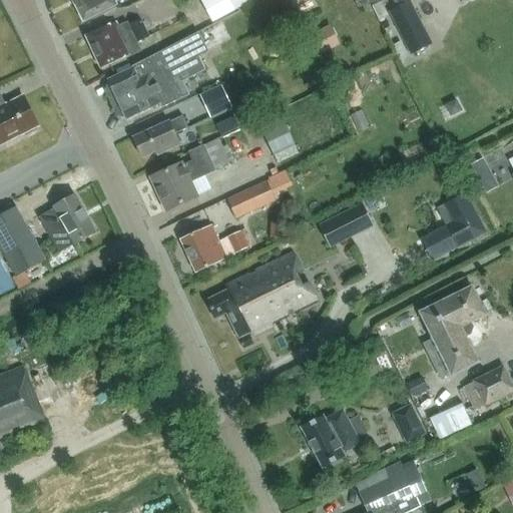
[(113,0),(73,0),(84,21),(116,5),(113,0)]
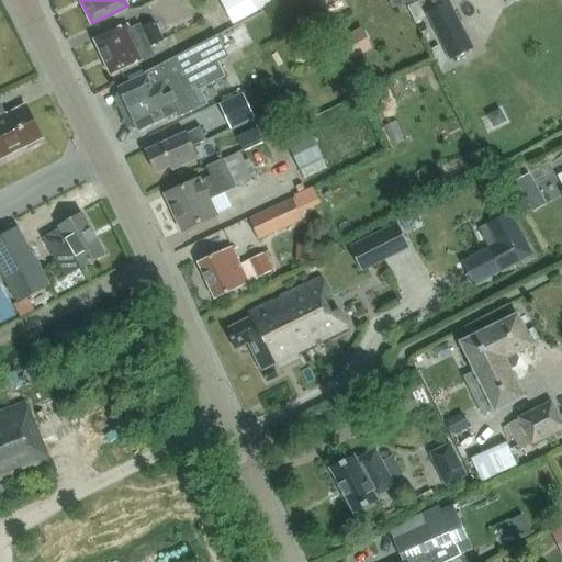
[(279,0),(249,0),(256,12),(279,0)]
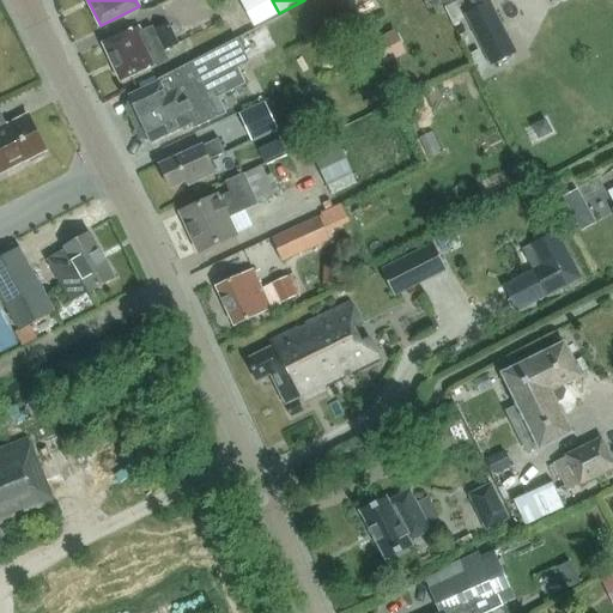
[(437,0),(423,0),(429,11),(441,5),(437,0)]
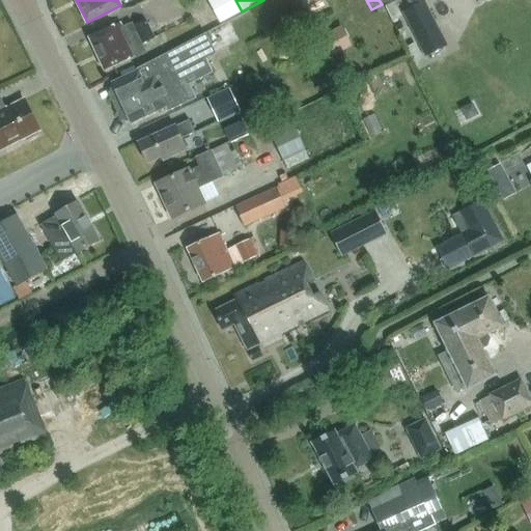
[(422,3),(403,12),(414,34),(432,25),(422,3)]
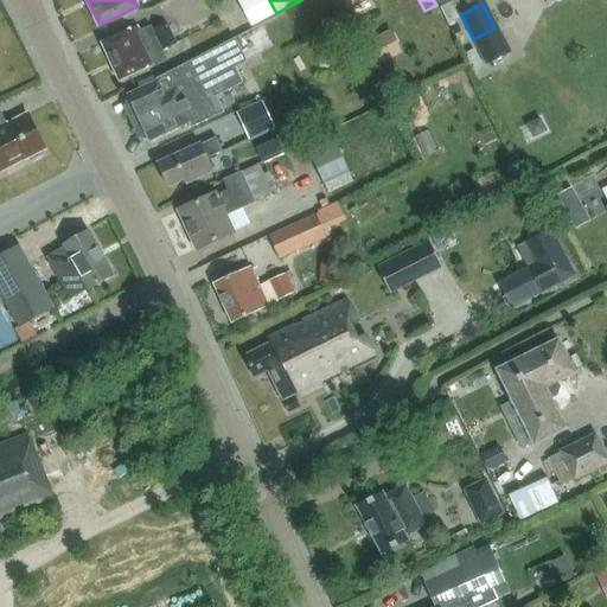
[(167,25),(154,31),(163,49),(164,51),(177,44),(167,25)]
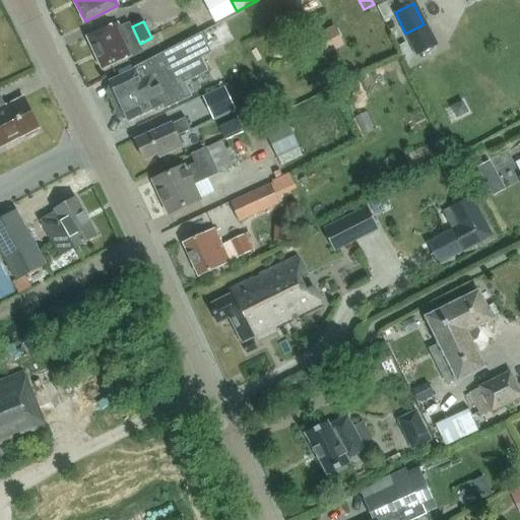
[(103,69),(124,60),(124,59),(132,55),(128,47),(139,42),(132,26),(121,30),(118,23),(110,27),(87,38),(103,69)]
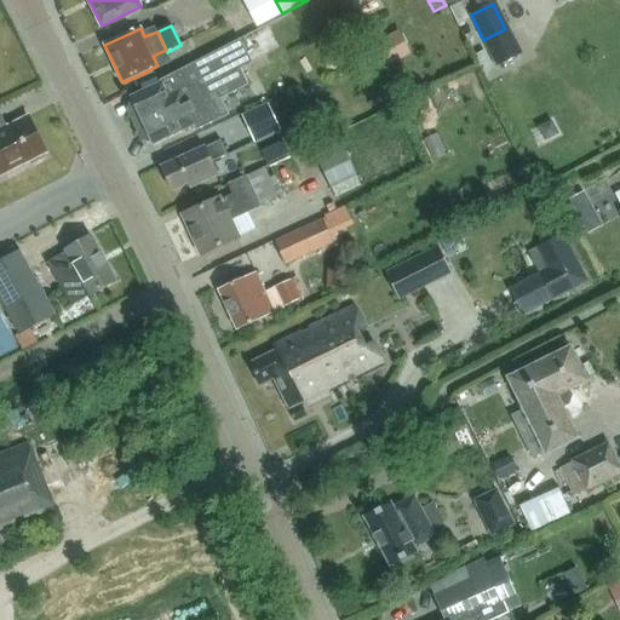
[(133,96),(131,97),(154,145),(194,126),(196,131),(229,115),(222,99),(250,85),(241,69),(252,63),(241,41),(161,81),(162,84),(133,97),(133,96)]
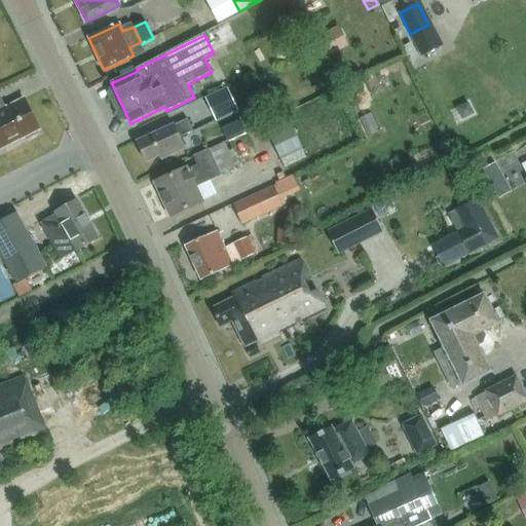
[(362,99),(354,83),(343,88),(350,104),(362,99)]
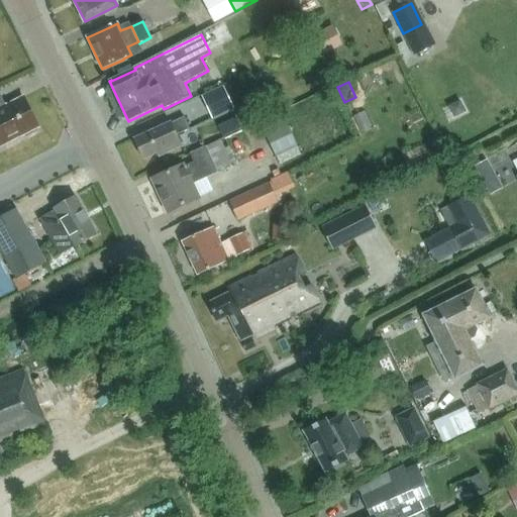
[(222,87),(201,97),(212,120),(233,110),(222,87)]
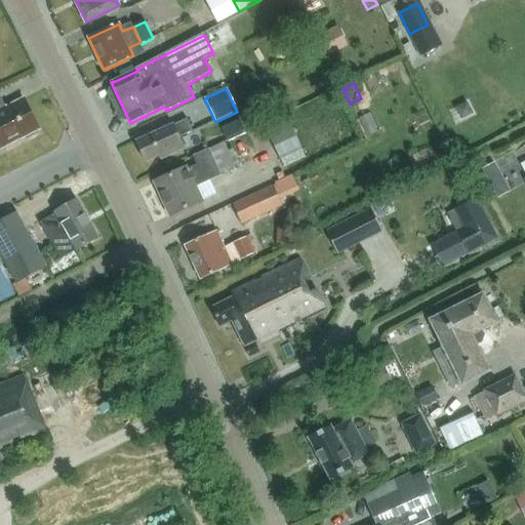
[(0,110),(0,149),(36,131),(21,101),(0,110)]
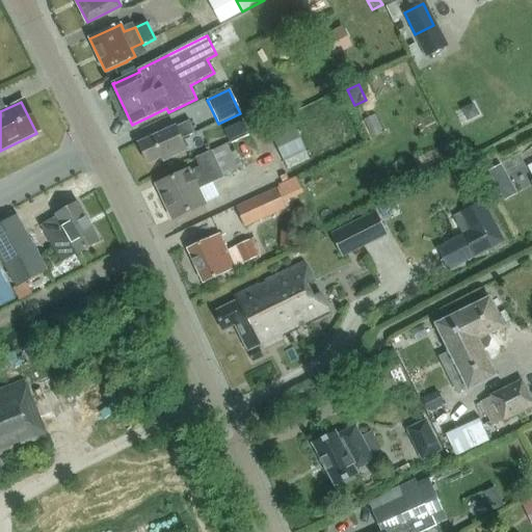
[(473,104),(461,109),(467,121),(468,122),(479,115),(473,104)]
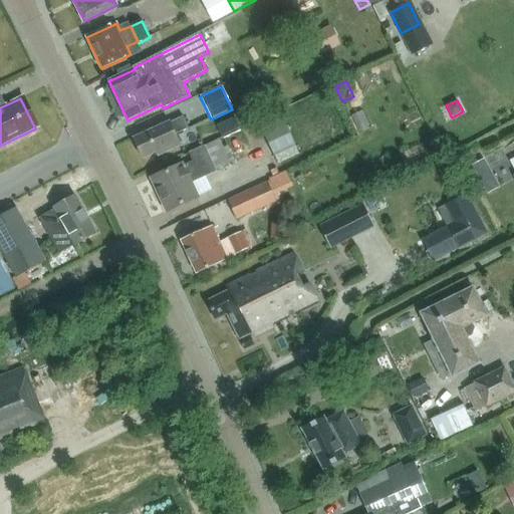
[(176,135),(189,129),(183,116),(171,122),(170,121),(134,139),(144,159),(157,152),(159,156),(181,146),(176,135)]
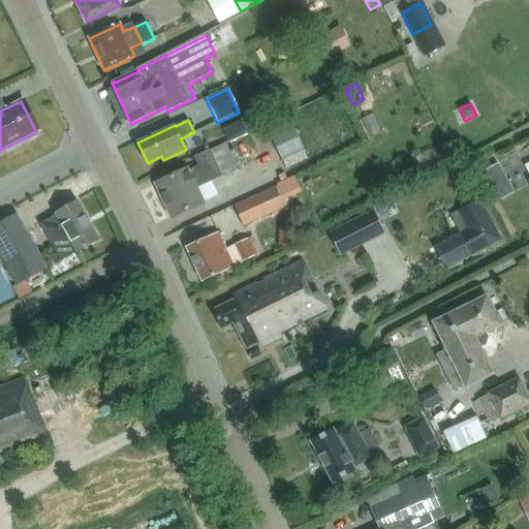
[(195,158),(199,166),(189,170),(188,168),(156,184),(173,218),(204,204),(196,188),(222,177),(222,175),(237,167),(225,144),(195,158)]
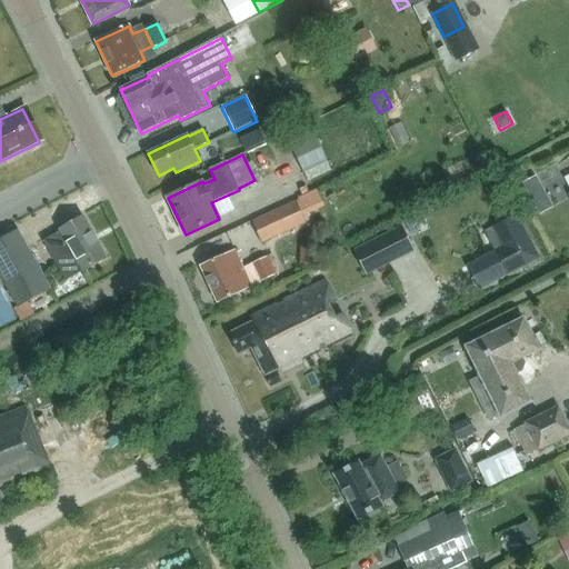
[(546,195),(537,179),(523,187),(532,203),(546,195)]
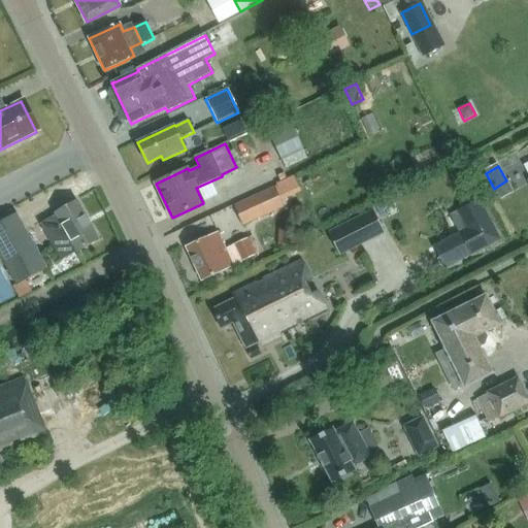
[(274,187),(233,206),(242,226),(284,207),(274,187)]
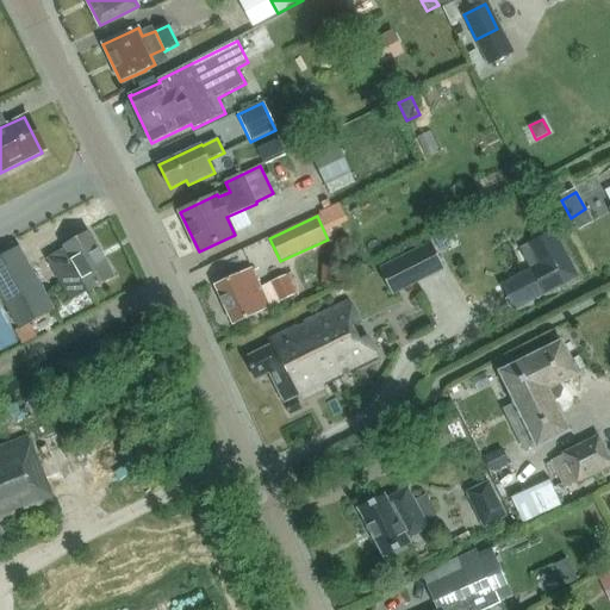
[(555,231),(534,242),(545,262),(531,269),(545,296),(579,278),(555,231)]
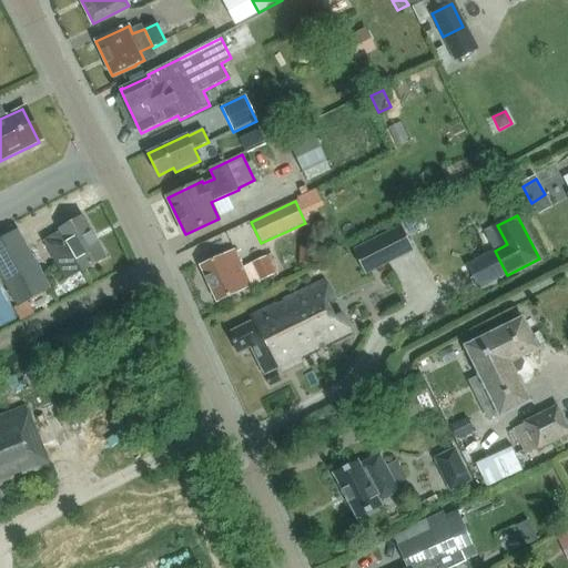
[(61,231),(44,241),(67,281),(83,271),(84,271),(107,259),(83,216),(60,230),(61,231)]
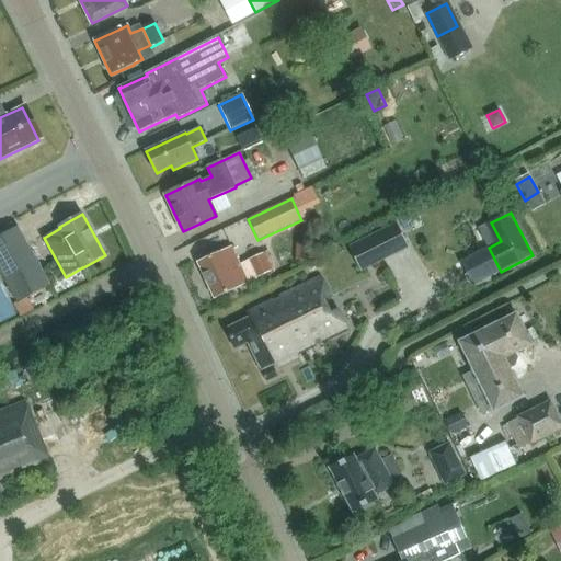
[(410,248),(398,224),(362,241),(374,265),(410,248)]
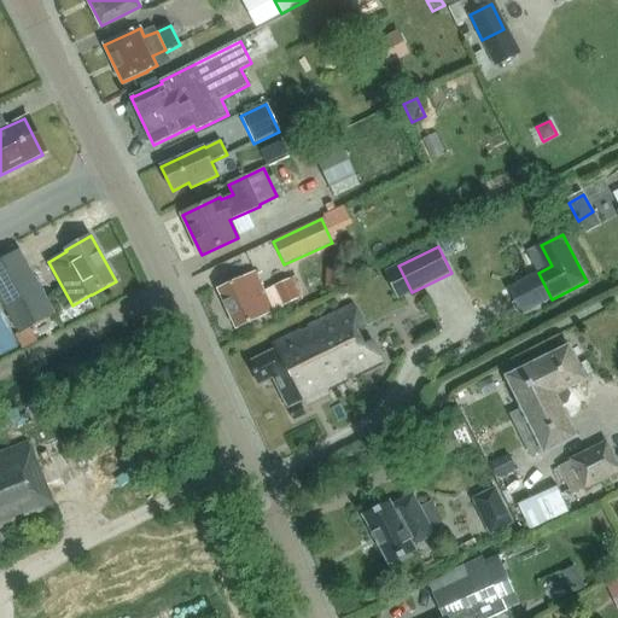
[(54,314),(19,251),(0,261),(0,297),(27,345),(57,328),(50,318),(54,314)]
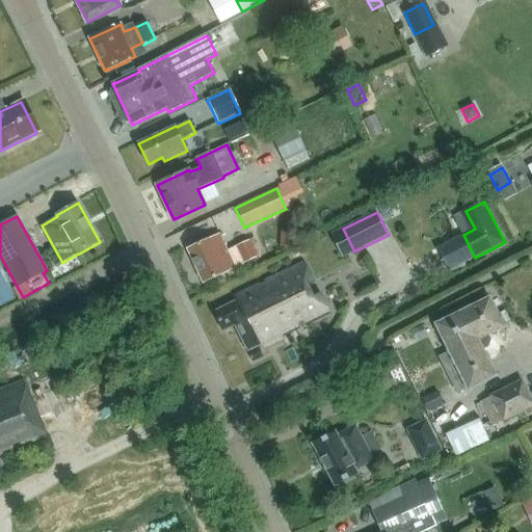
[(225,272),(235,267),(257,257),(249,241),(228,251),(220,235),(211,239),(188,249),(204,283),(225,272)]
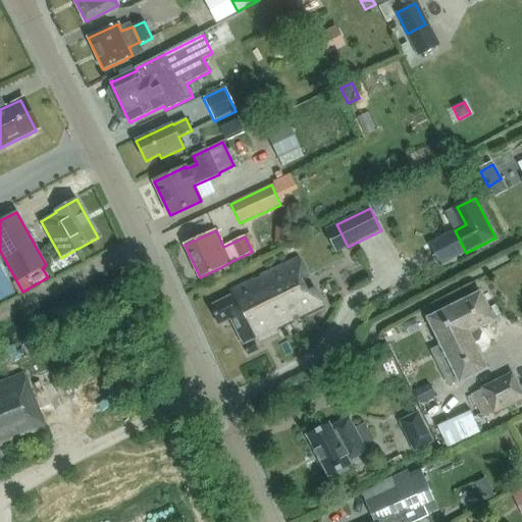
[(219,324),(230,318),(244,345),(259,336),(260,338),(323,307),(314,289),(309,292),(303,279),(308,276),(299,257),(230,292),(232,296),(211,307),(219,324)]
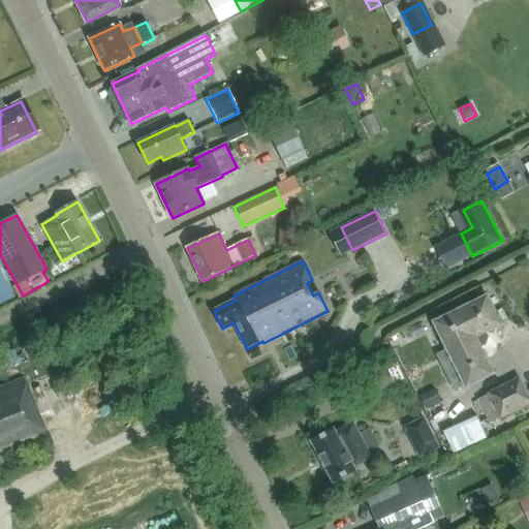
[(0,271),(0,306),(14,299),(0,271)]
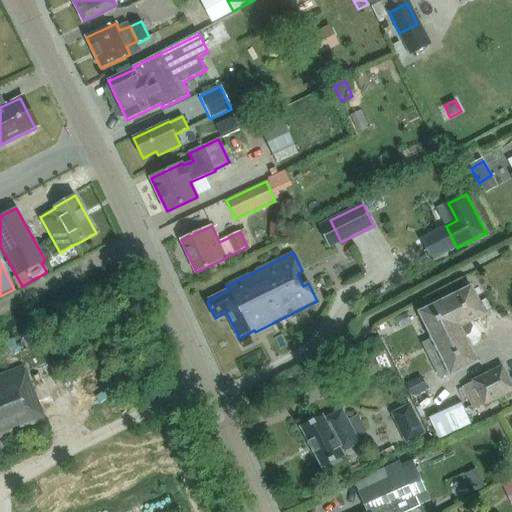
[(465,336),(469,334),(468,332),(470,327),(472,326),(470,322),(485,314),(471,286),(421,311),(419,312),(451,376),(453,375),(478,362),(465,336)]
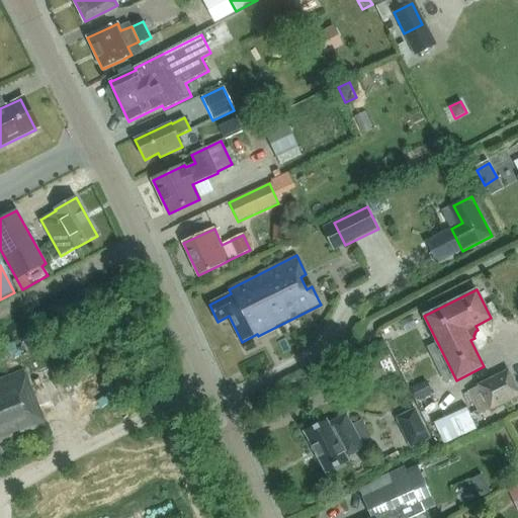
[(0,443),(46,425),(25,376),(23,370),(7,377),(0,379),(0,443)]
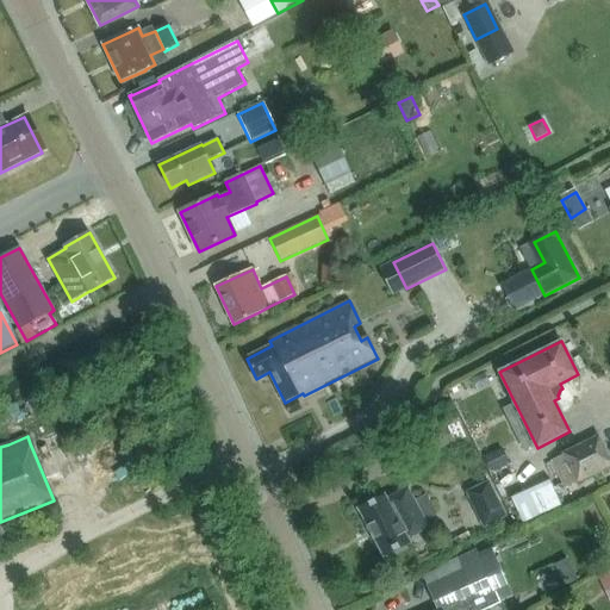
[(609,465),(609,460),(598,437),(565,454),(578,481),(609,465)]
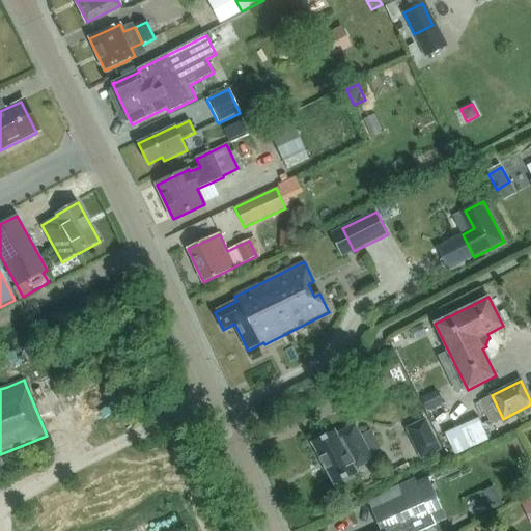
[(432,392),(421,398),(427,412),(439,406),(432,392)]
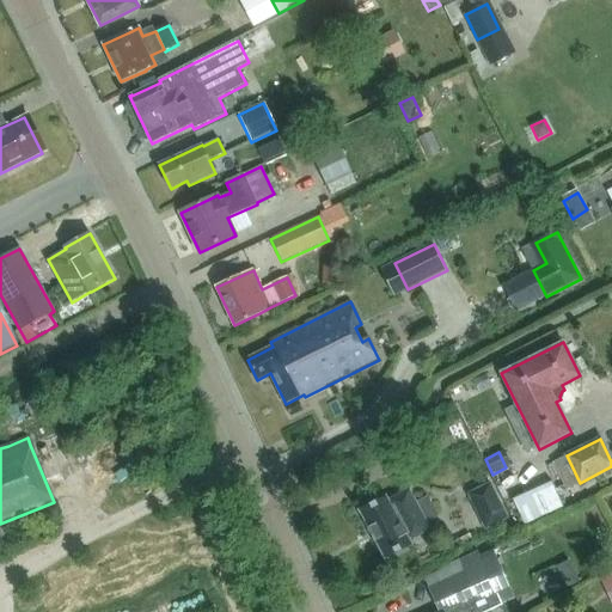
[(525,525),(564,507),(552,482),(513,500),(525,525)]
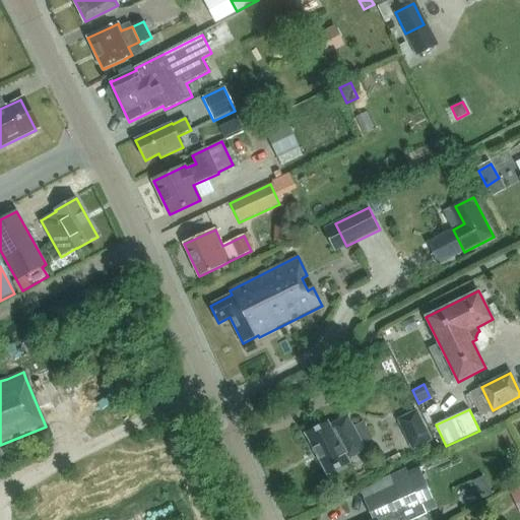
[(398,420),(413,450),(432,441),(416,411),(398,420)]
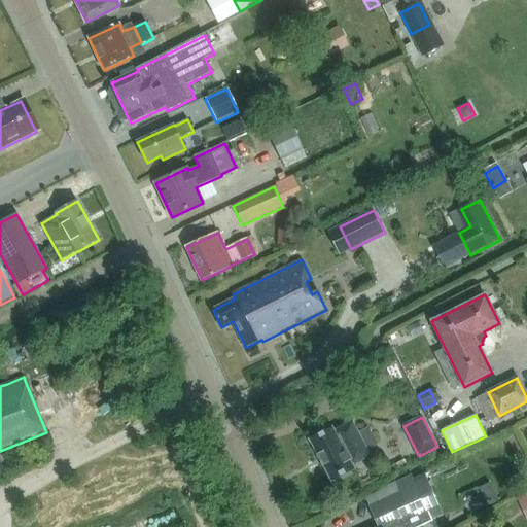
[(334,480),(354,469),(353,465),(371,456),(367,450),(378,445),(369,428),(358,433),(352,422),(335,431),(332,428),(312,440),(311,440),(310,440),(331,482),(334,481),(334,480)]
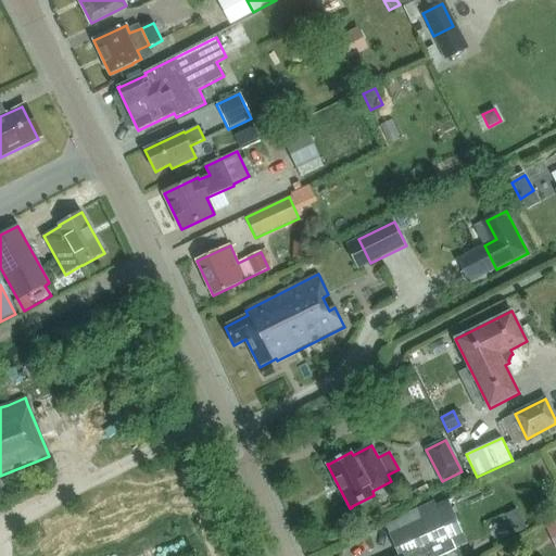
[(442,555),(456,550),(455,546),(466,541),(445,496),(419,509),(424,520),(391,535),(399,555),(442,555)]
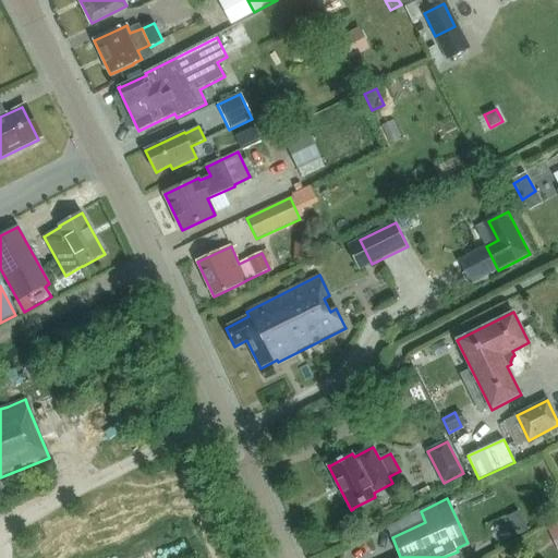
[(557,524),(547,530),(557,552),(557,524)]
